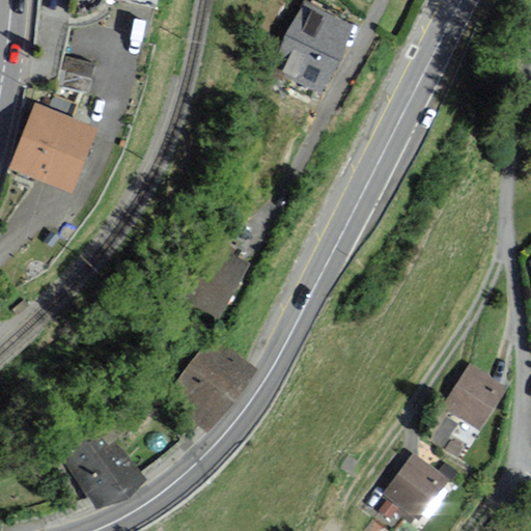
[(348,27),(305,6),(276,71),(319,90),(348,27)]
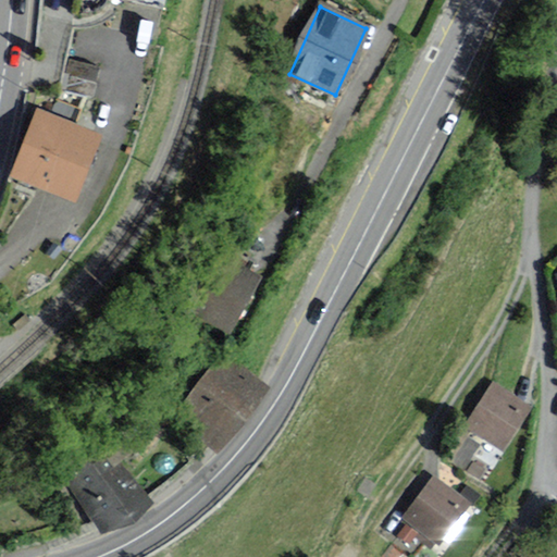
[(102,133),(36,107),(11,173),(76,198),(102,133)]
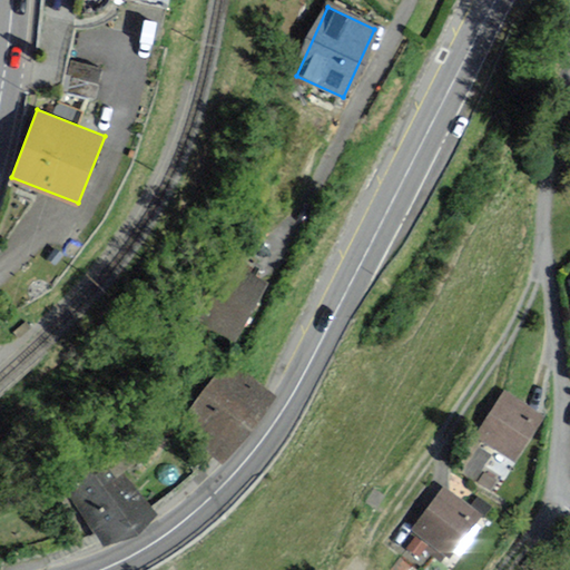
[(268,284),(245,269),(226,303),(212,295),(198,320),(235,341),(268,284)]
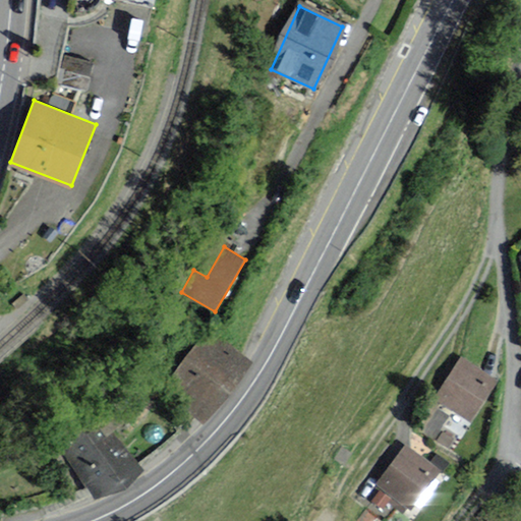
[(243,358),(211,333),(168,388),(200,413),(243,358)]
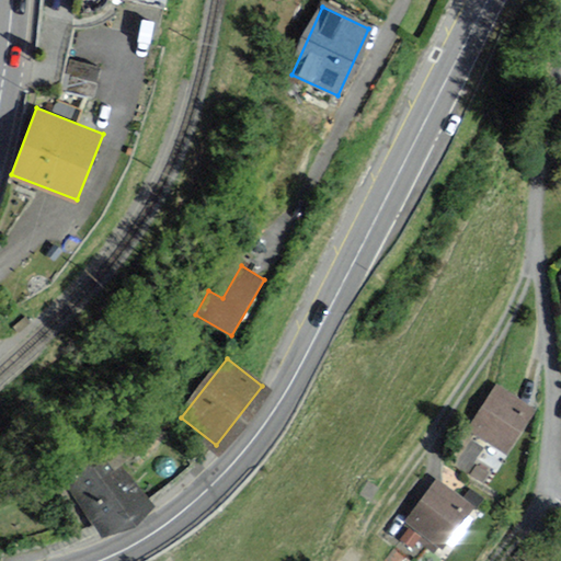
[(531,409),(497,388),(474,426),(507,446),(531,409)]
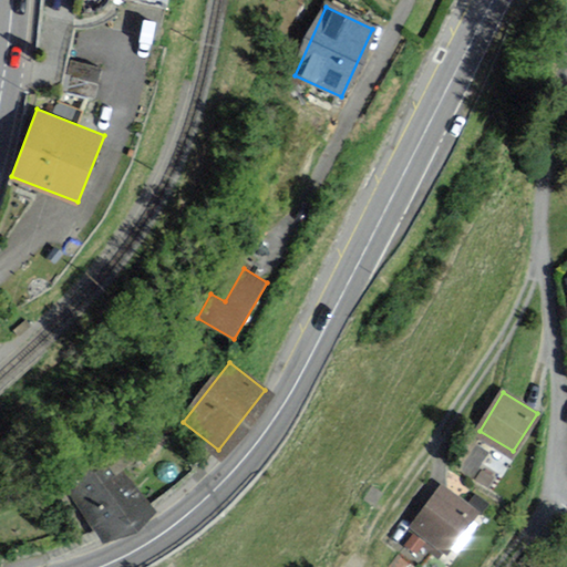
[(150,508),(114,452),(69,480),(104,536),(150,508)]
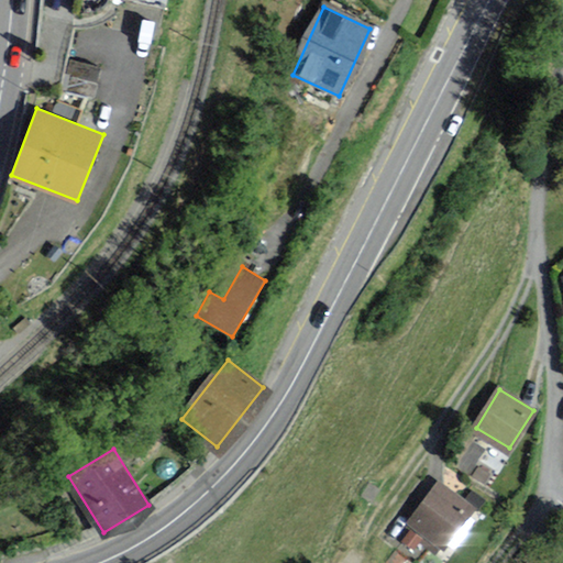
[(472,506),(439,482),(409,521),(442,545),(472,506)]
